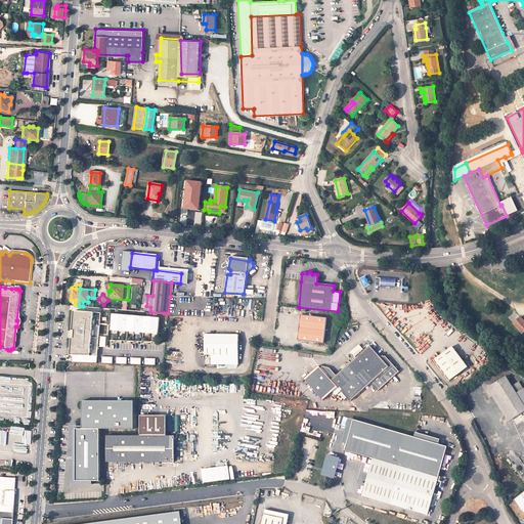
[(97,363),(101,313),(74,311),(73,321),(73,331),(75,331),(74,338),(72,338),(71,347),(70,355),(73,355),(72,362),(97,363)]
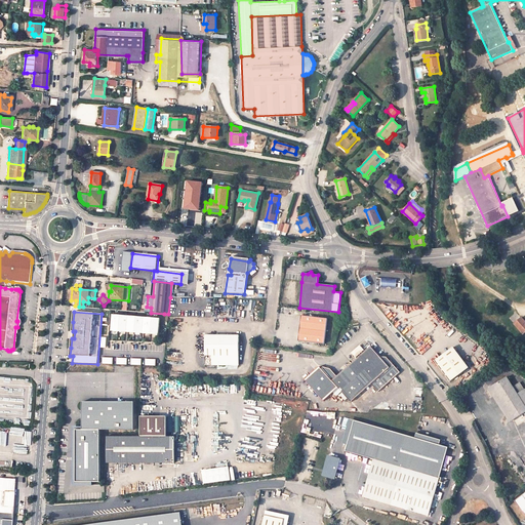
[(135,328),(134,332),(145,333),(145,329),(151,329),(151,333),(159,334),(160,318),(112,315),(111,330),(119,331),(119,327),(125,327),(125,331),(129,332),(129,328),(135,328)]
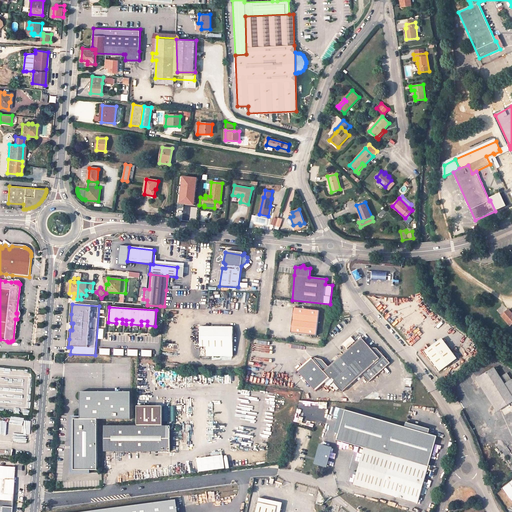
[(319,311),(294,307),(290,332),(316,336),(319,311)]
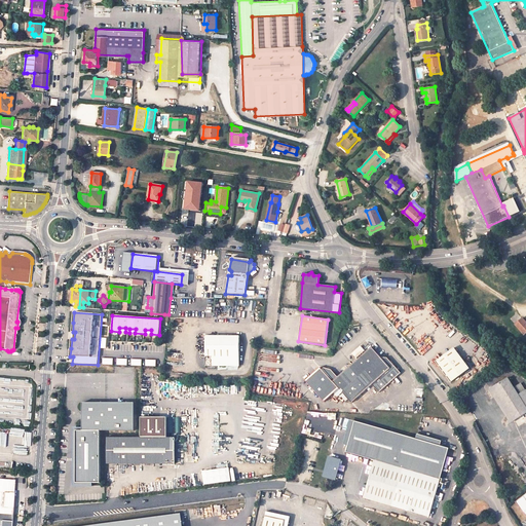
[(525,332),(525,322),(522,317),(515,324),(524,334),(525,332)]
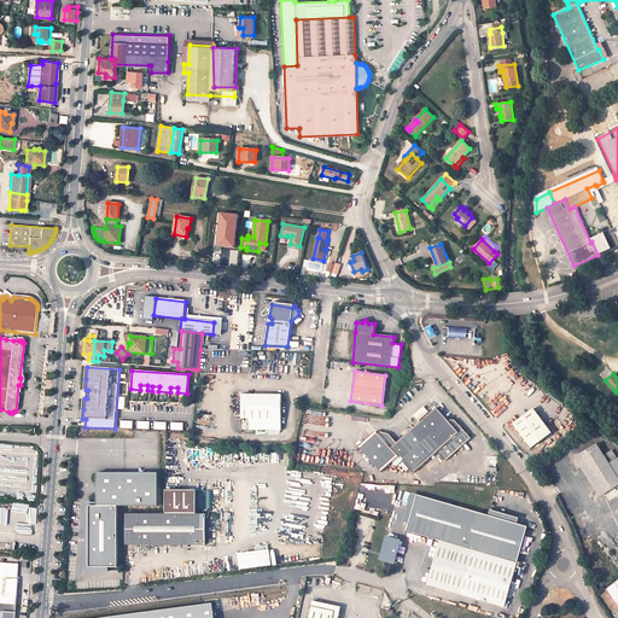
[(283,397),(243,396),(242,420),(250,420),(249,431),(281,431),(283,397)]
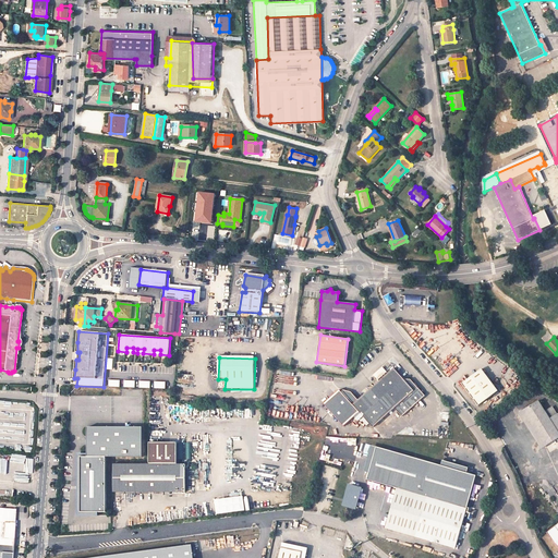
[(407,381),(407,383),(401,377),(395,368),(379,380),(358,399),(353,393),(351,392),(343,389),(341,391),(339,389),(324,402),(344,426),(360,412),(373,427),(395,409),(402,416),(425,397),(416,387),(414,389),(407,381)]
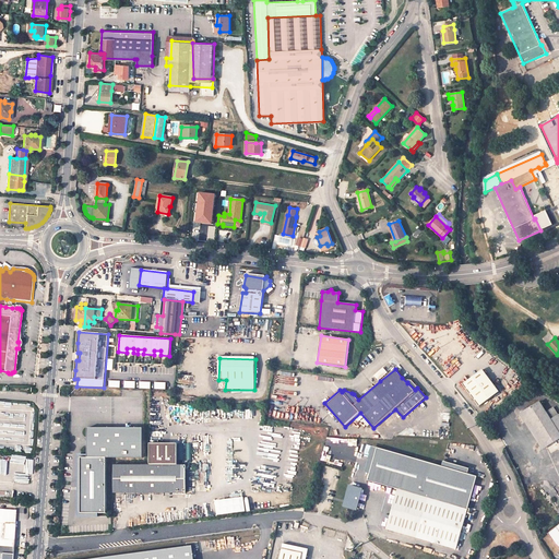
[(482,370),(462,384),(479,406),(498,391),(482,370)]
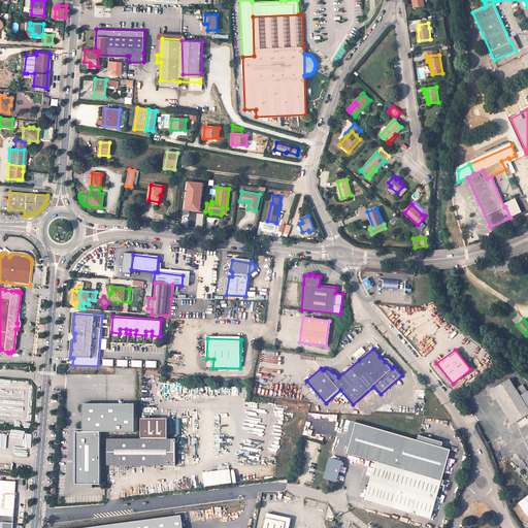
[(392,368),(394,366),(386,357),(380,357),(385,362),(385,361),(392,368)]
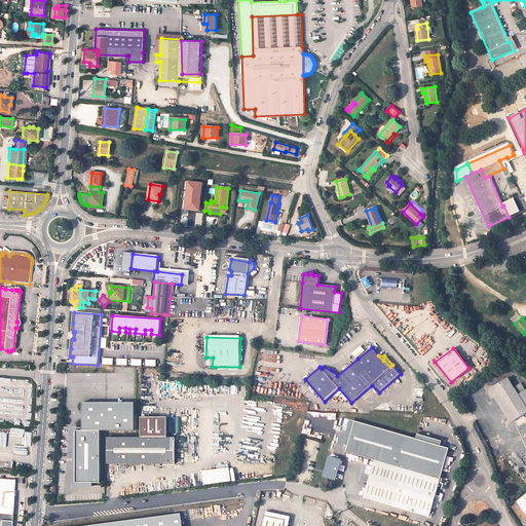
[(521,383),(514,388),(508,378),(494,387),(493,389),(494,390),(496,389),(515,419),(525,412),(525,407),(518,395),(525,390),(521,383)]
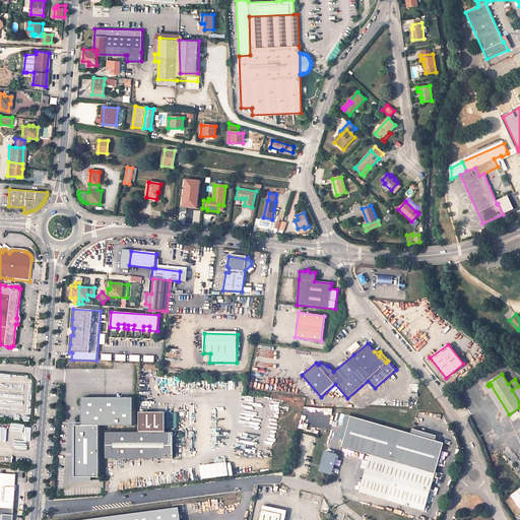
[(133,397),(81,397),(81,426),(100,426),(133,426),(133,397)]
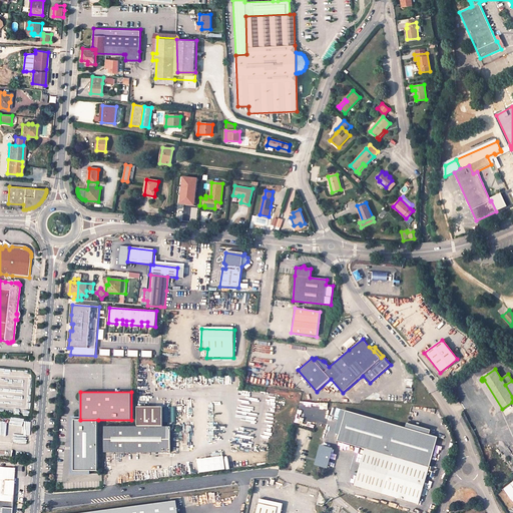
[(138,407),(138,427),(163,427),(163,407),(138,407)]
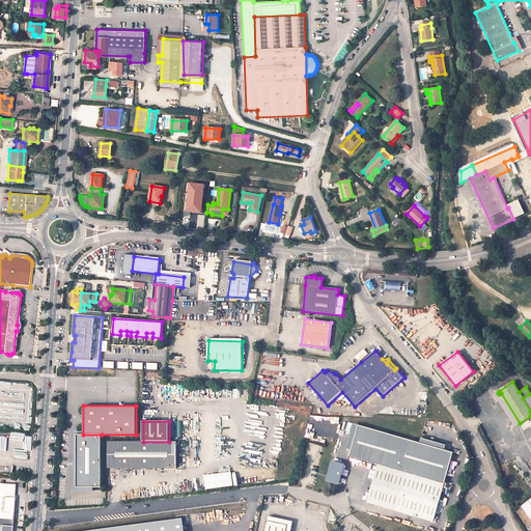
[(353,423),(346,447),(352,449),(358,425),(353,423)]
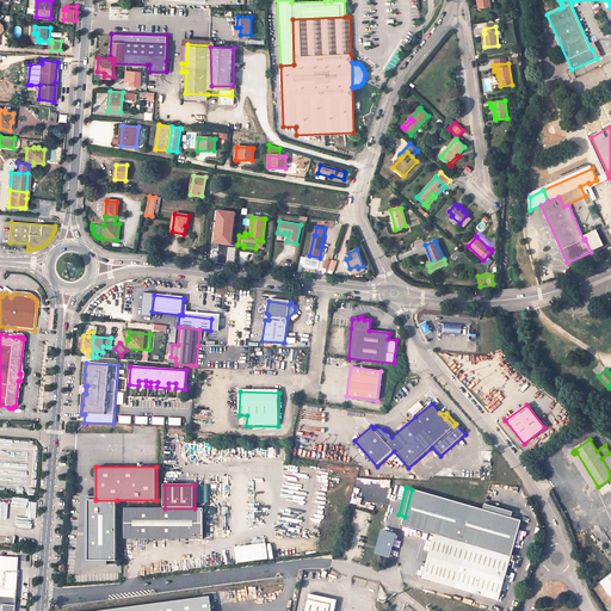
[(401,525),(434,535),(511,556),(522,520),(513,518),(485,510),(412,489),(405,517),(401,525)]
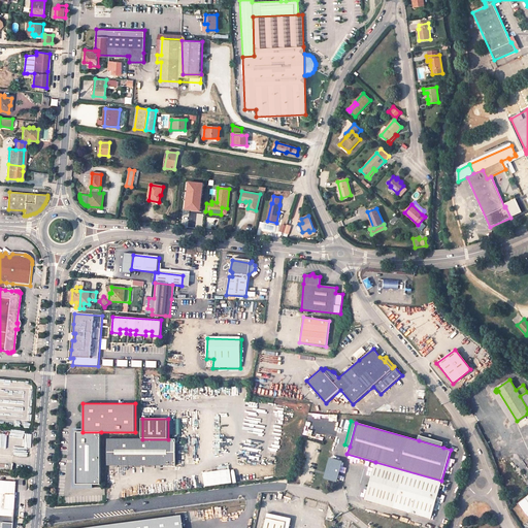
[(83,432),(76,432),(76,485),(94,485),(101,485),(101,432),(83,432)]
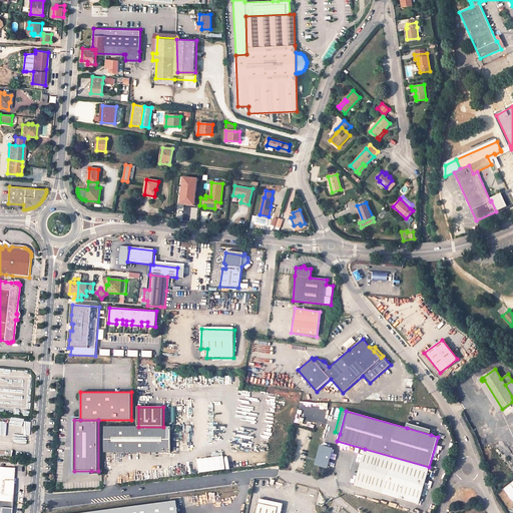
[(408,423),(407,428),(431,435),(432,430),(408,423)]
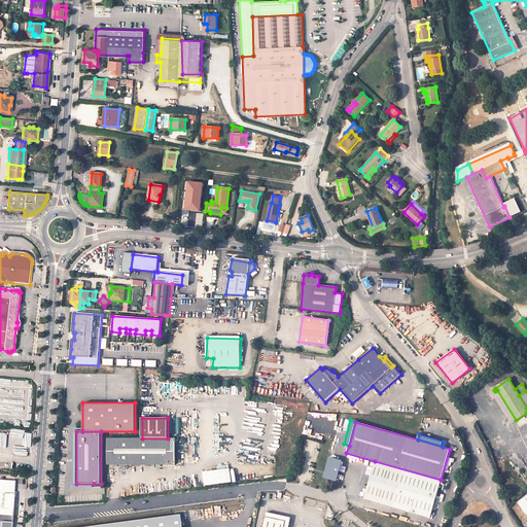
[(172,438),(168,438),(142,438),(107,438),(107,464),(175,464),(175,438),(172,438)]
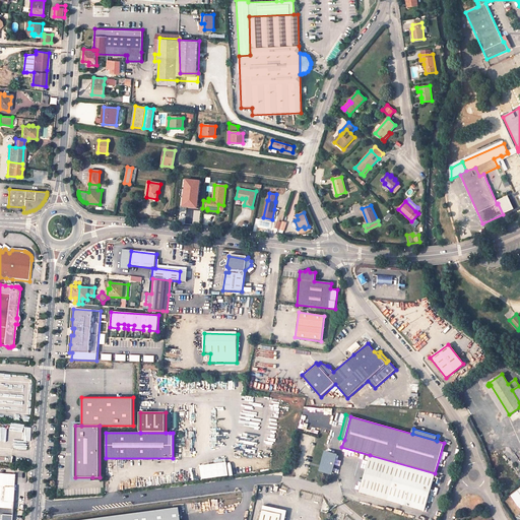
[(325,452),(321,466),(320,469),(324,471),(330,473),(335,455),(325,452)]
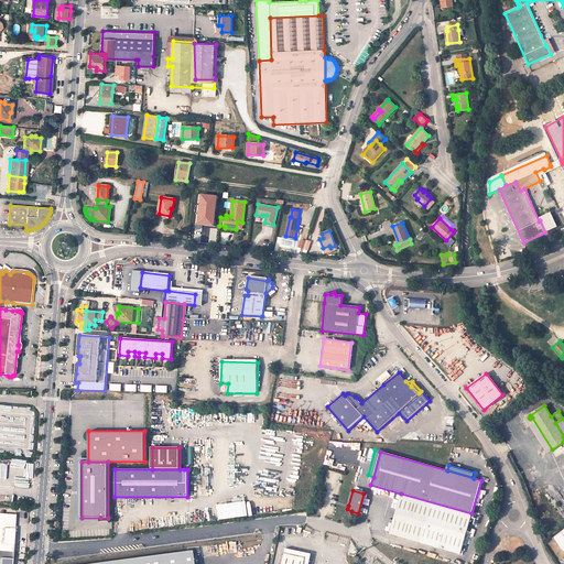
[(401,494),(389,533),(459,553),(472,513),(401,494)]
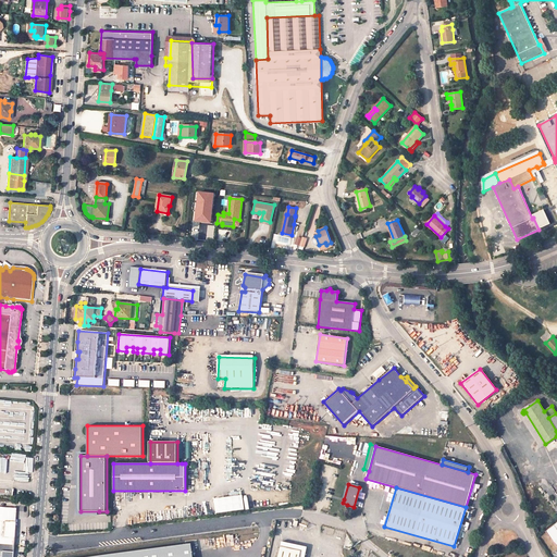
[(243,495),(215,498),(217,512),(244,509),(243,495)]
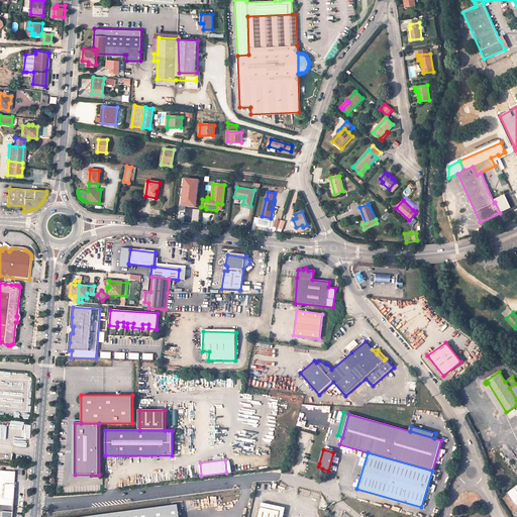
[(14,474),(0,471),(0,507),(11,508),(14,474)]
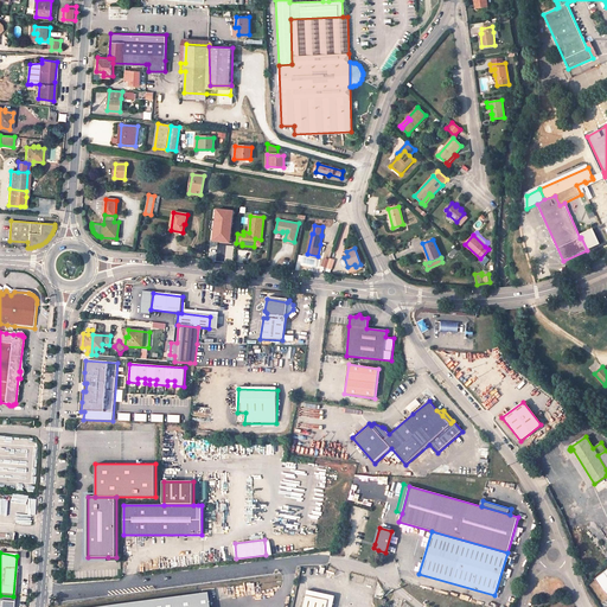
[(606,570),(595,581),(606,595),(606,570)]
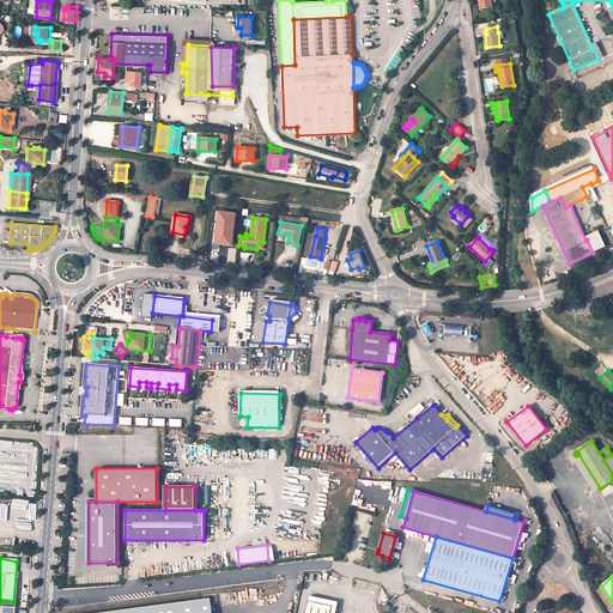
[(181,595),(181,599),(144,601),(144,612),(256,612),(255,586),(235,587),(235,592),(181,595)]
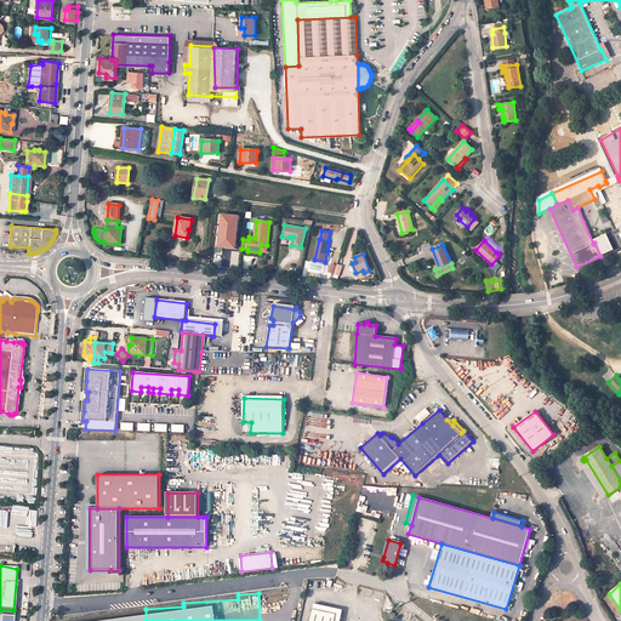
[(12,620),(13,610),(0,609),(0,620),(12,620)]
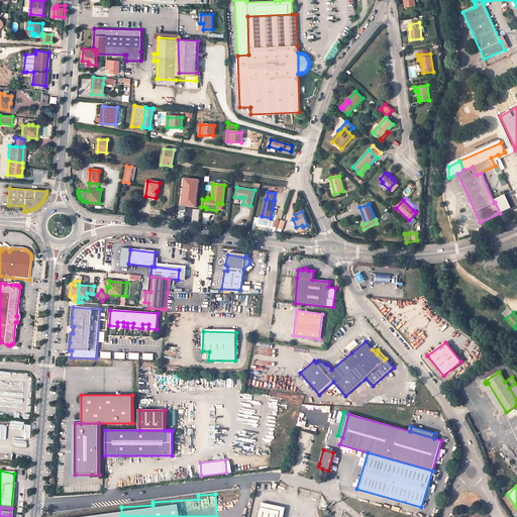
[(261,508),(259,516),(278,516),(280,512),(261,508)]
